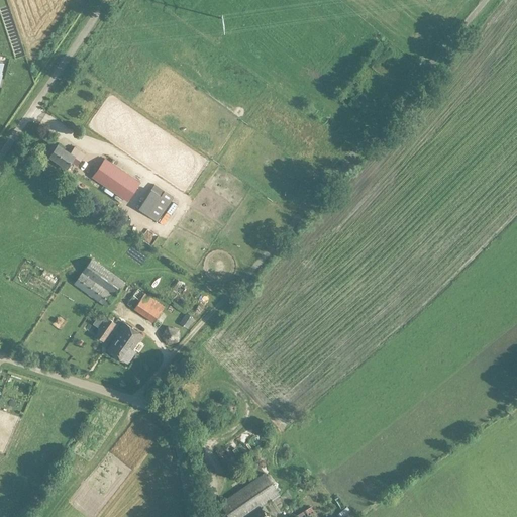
[(53,151),(48,157),(58,163),(57,165),(64,171),(66,168),(66,169),(71,162),(76,166),(85,153),(75,146),(71,152),(58,143),(56,146),(55,145),(52,150),(53,151)]
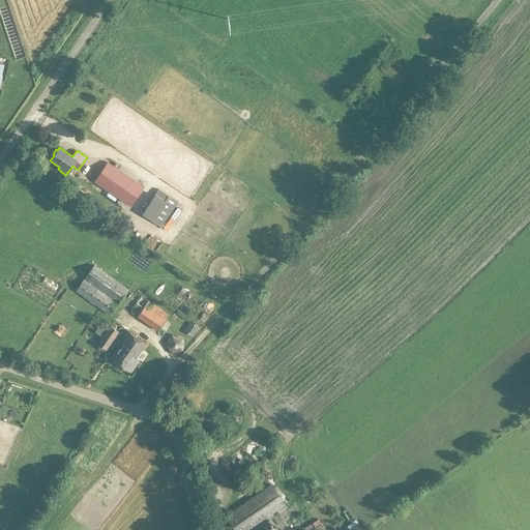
[(129,206),(143,187),(113,166),(107,162),(93,181),(129,206)]
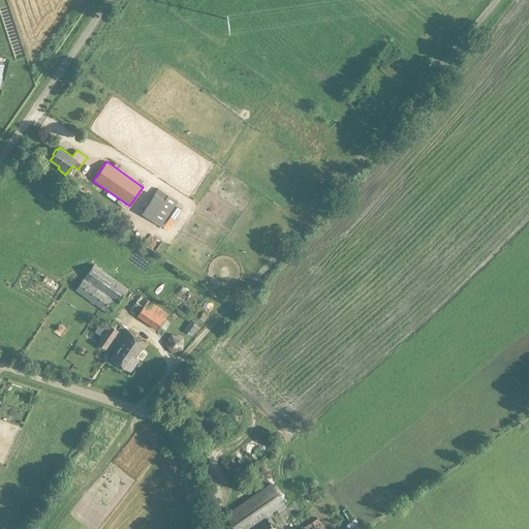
[(158,188),(154,194),(153,193),(141,213),(160,226),(177,203),(167,196),(168,194),(158,188)]
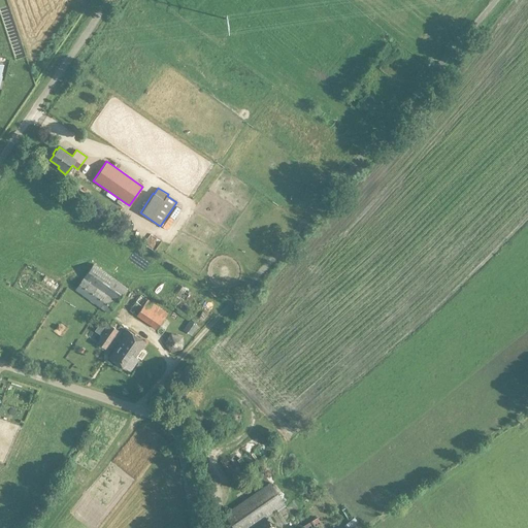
[(159,227),(155,231),(162,238),(166,233),(159,227)]
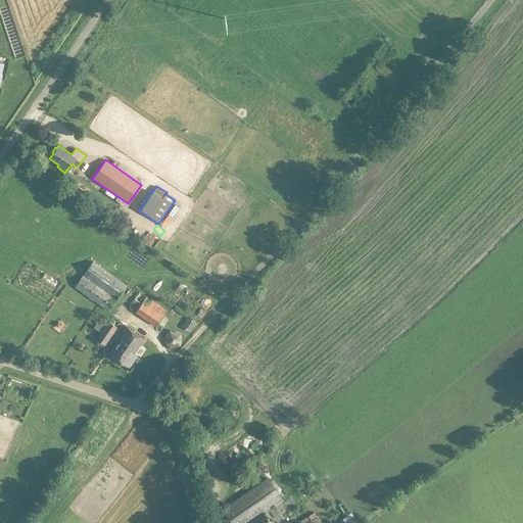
[(75,287),(107,311),(126,285),(92,262),(75,287)]
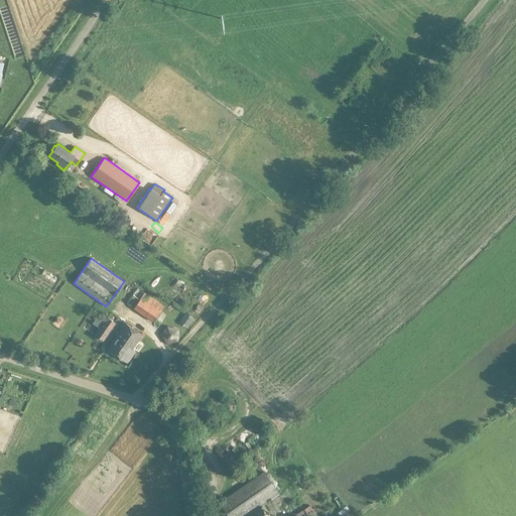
[(178,278),(172,287),(181,293),(187,284),(185,283),(184,284),(180,281),(180,280),(178,278)]
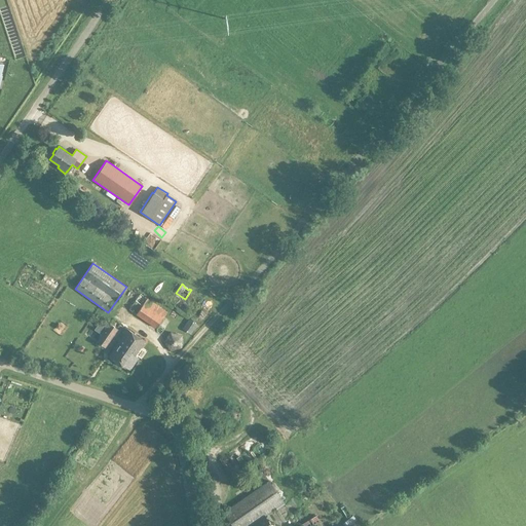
[(136,314),(156,328),(167,311),(151,301),(153,299),(141,291),(135,300),(142,305),(136,314)]
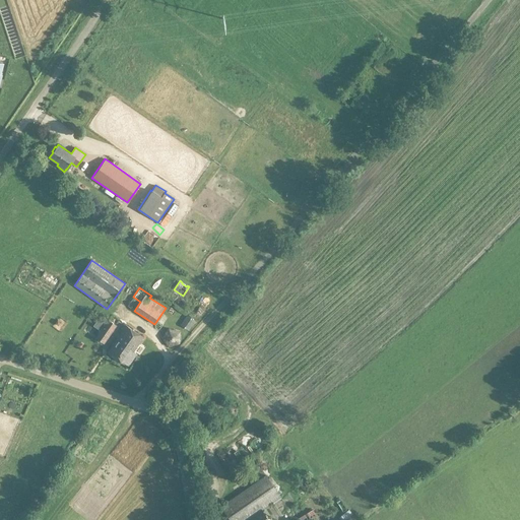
[(104,343),(117,326),(108,319),(95,337),(104,343)]
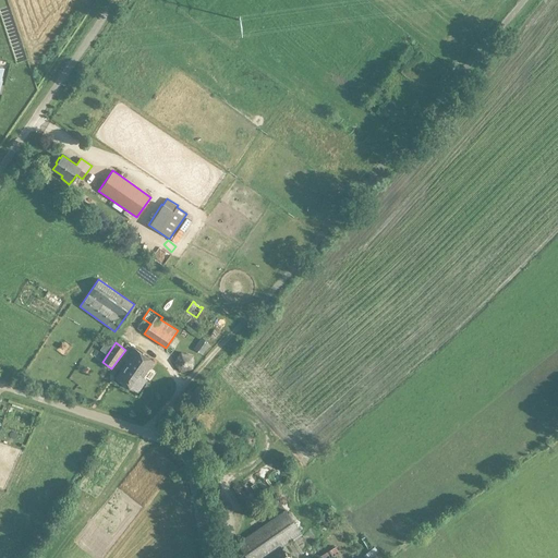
[(140,381),(154,362),(134,349),(114,377),(134,390),(134,389),(137,391),(143,384),(140,381)]
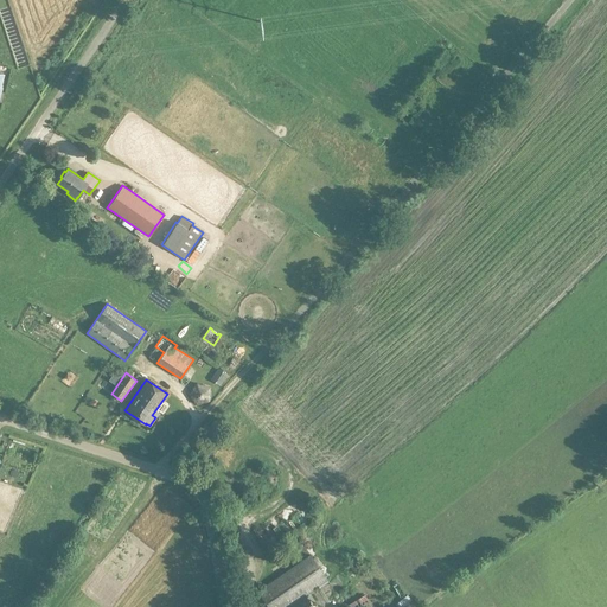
[(173,508),(164,515),(173,526),(183,518),(173,508)]
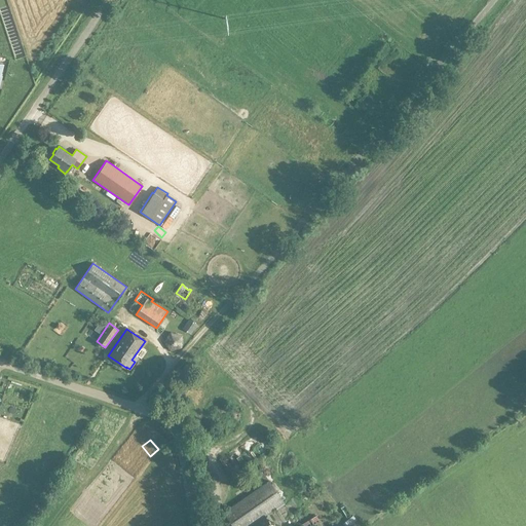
[(120,478),(133,485),(148,458),(137,451),(120,478)]
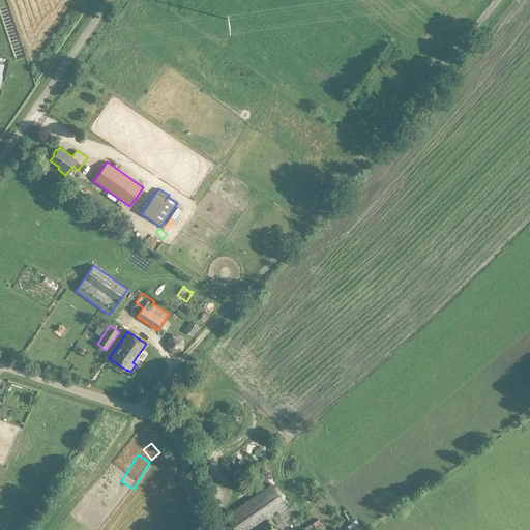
[(266,520),(286,506),(270,483),(225,516),(234,529),(247,529),(266,519),(266,520)]
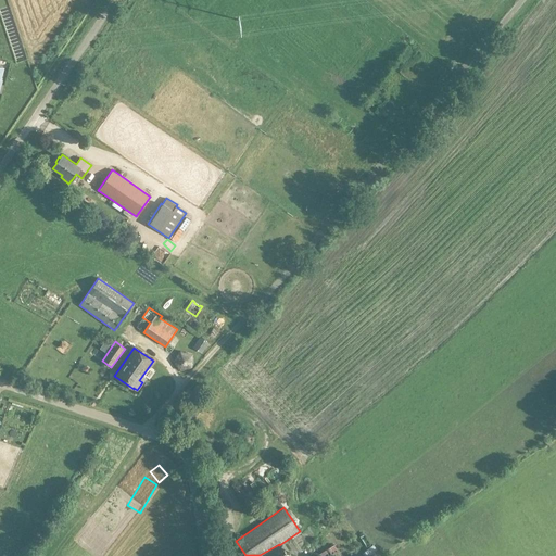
[(287,555),(279,545),(279,544),(260,555),(287,555)]
